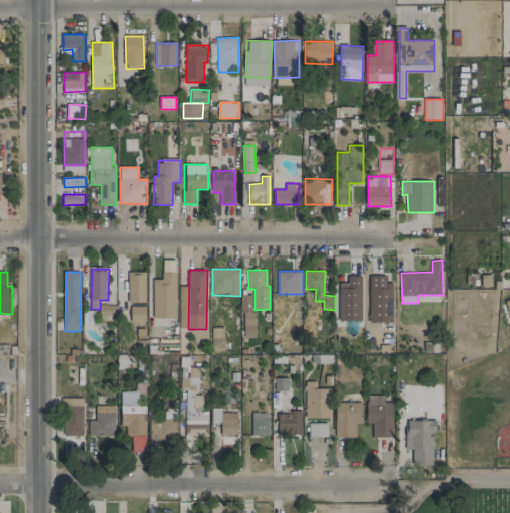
[(147,302),(147,272),(130,272),(129,302),(147,302)]
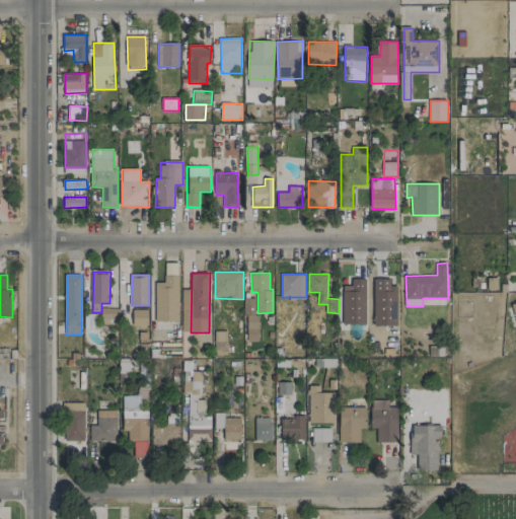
[(179,275),(165,276),(166,282),(156,283),(157,321),(180,321),(179,275)]
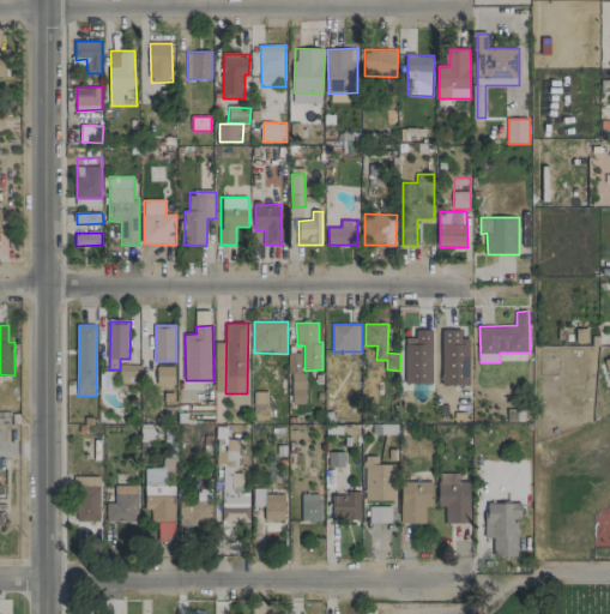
[(434,330),(417,329),(417,338),(406,338),(406,384),(434,384),(434,330)]
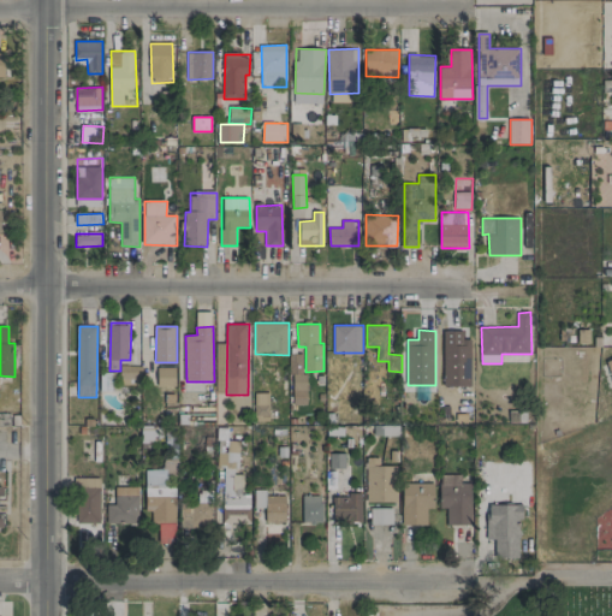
[(473,386),(471,339),(464,339),(464,330),(444,331),(445,386),(473,386)]
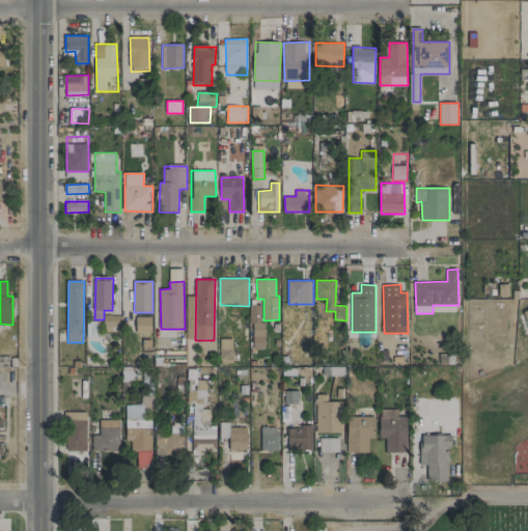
[(265,305),(253,305),(252,348),(264,348),(265,305)]
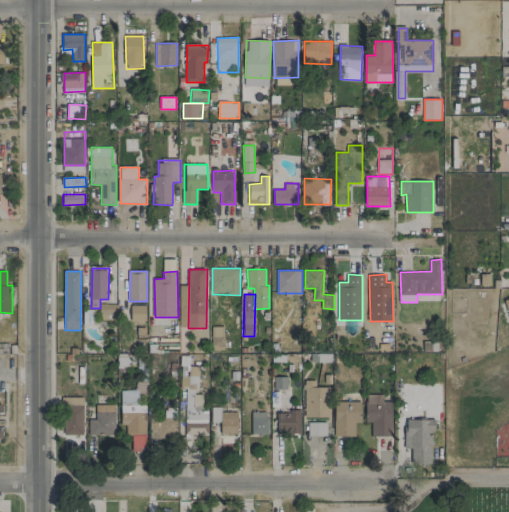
[(101,320),(118,320),(119,304),(101,304),(101,320)]
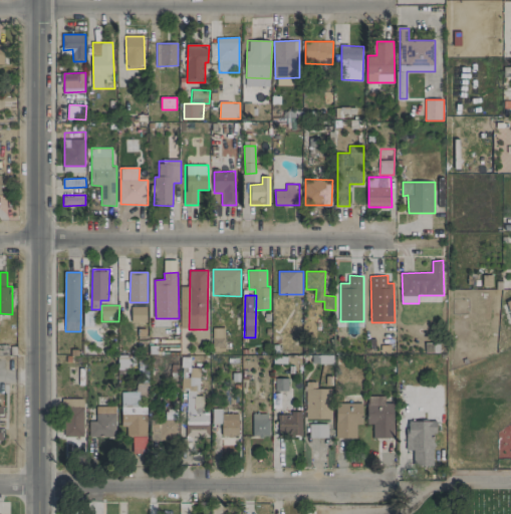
[(148,307),(133,306),(133,322),(148,322),(148,307)]
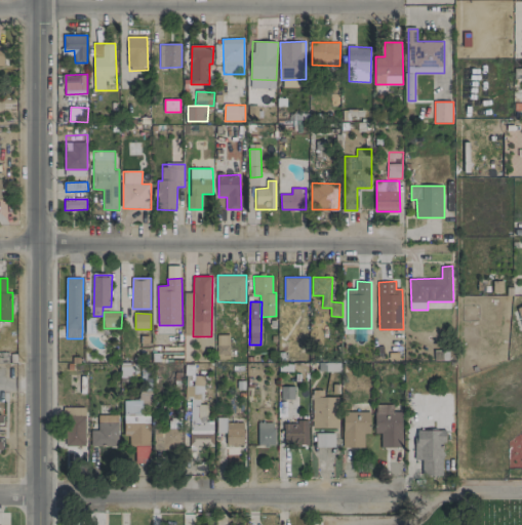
[(230,334),(218,335),(219,359),(231,358),(230,334)]
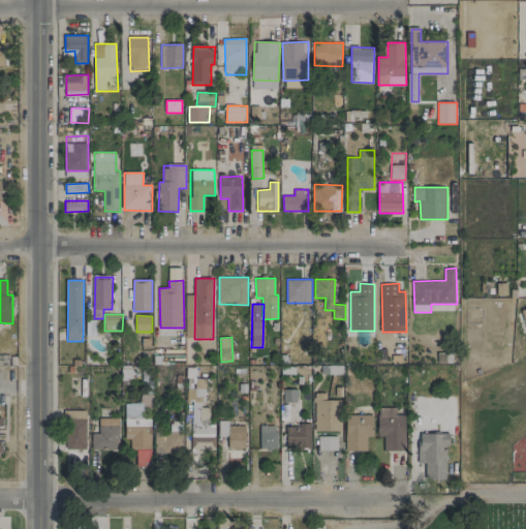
[(190,450),(216,450),(217,425),(212,425),(212,407),(206,407),(206,378),(192,378),(190,450)]
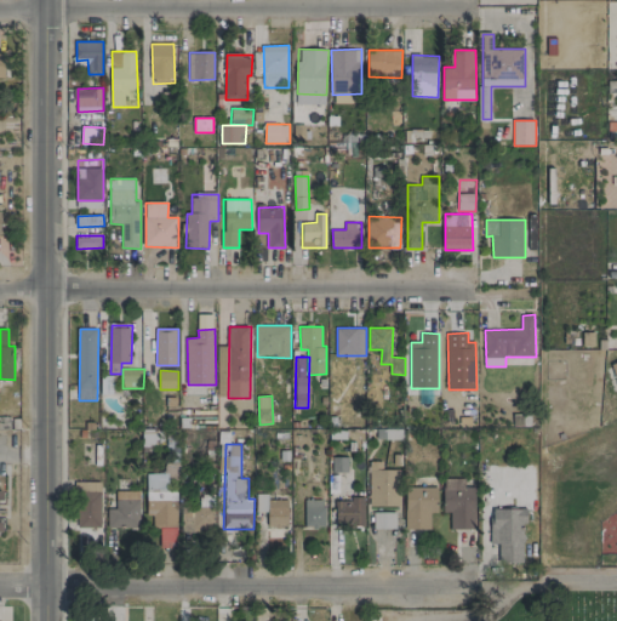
[(349,456),(333,456),(333,472),(349,472),(349,456)]
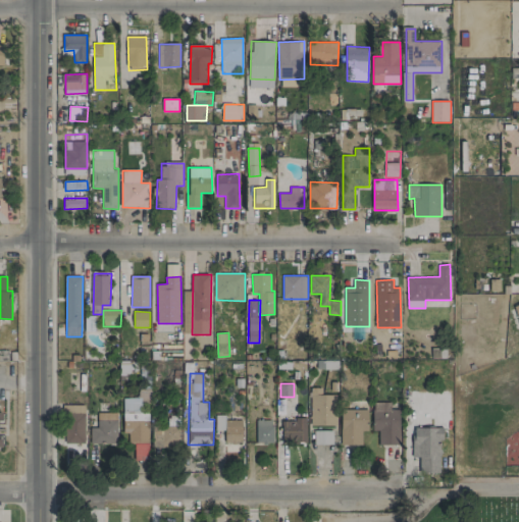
[(338,425),(338,395),(323,395),(323,388),(312,387),(311,425),(338,425)]
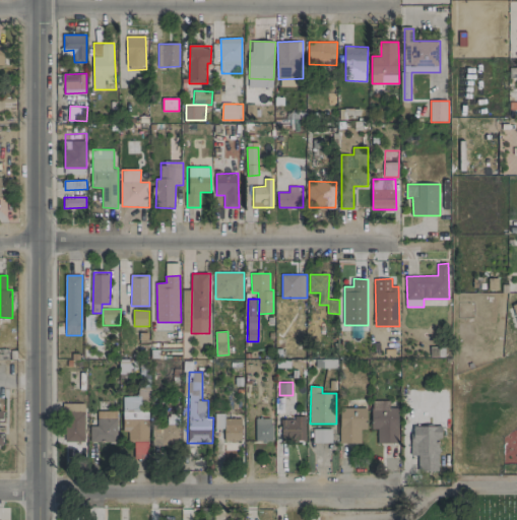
[(124,396),(125,432),(129,432),(130,442),(136,442),(136,455),(150,455),(149,387),(139,387),(139,396),(124,396)]
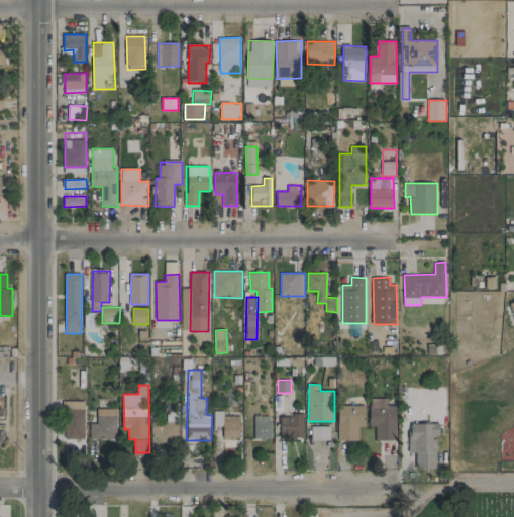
[(377,440),(397,440),(397,405),(388,405),(388,398),(371,399),(371,426),(377,426),(377,440)]
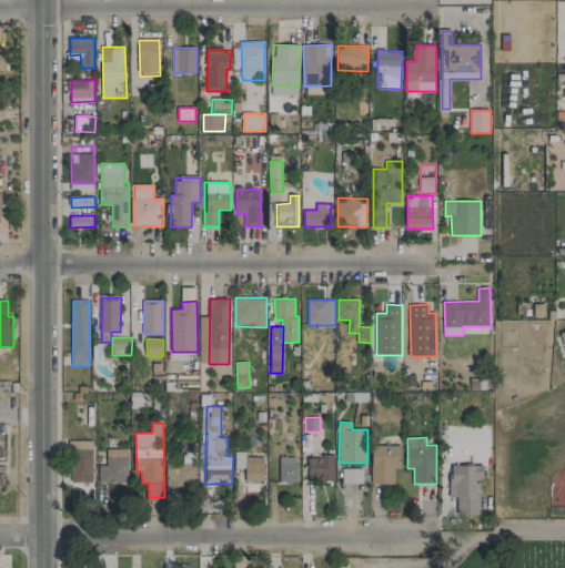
[(94,483),(93,440),(72,442),(73,483),(94,483)]
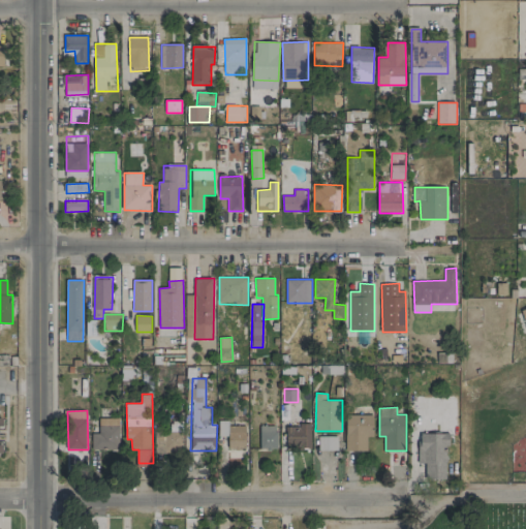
[(374,415),(348,414),(348,450),(368,452),(369,436),(374,437),(374,415)]
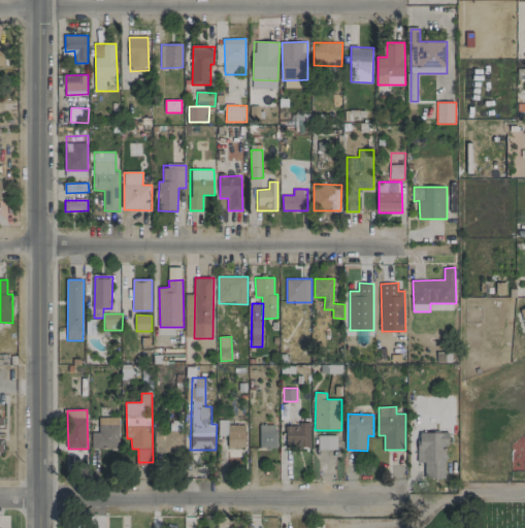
[(120,417),(99,418),(100,432),(93,432),(93,449),(121,449),(120,417)]
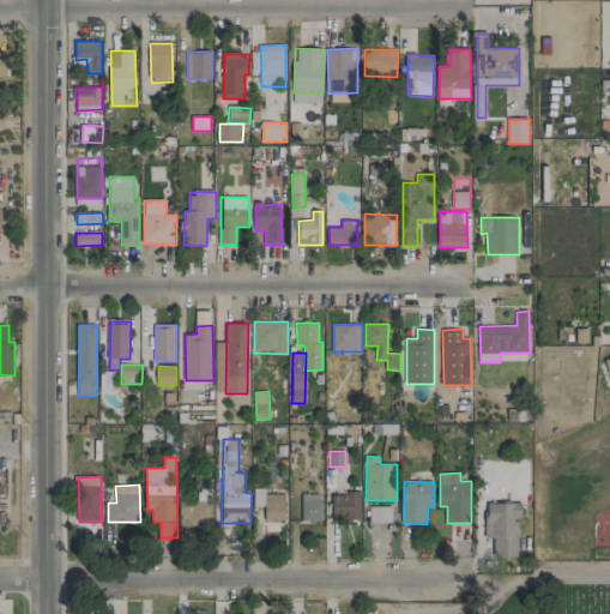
[(287,494),(266,494),(266,488),(255,488),(255,505),(265,506),(265,521),(285,521),(287,494)]
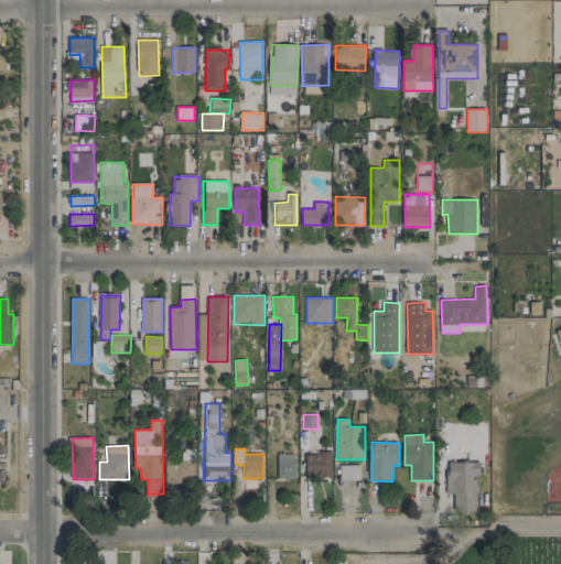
[(333,453),(308,452),(306,477),(333,478),(333,453)]
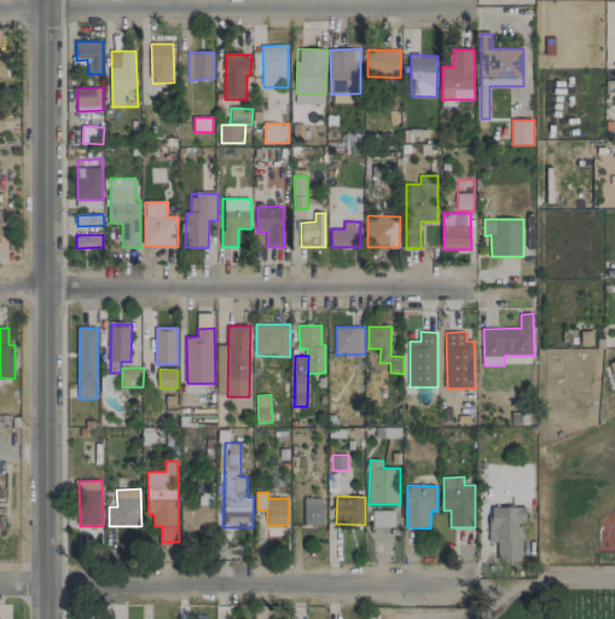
[(325,525),(325,498),(305,498),(305,524),(325,525)]
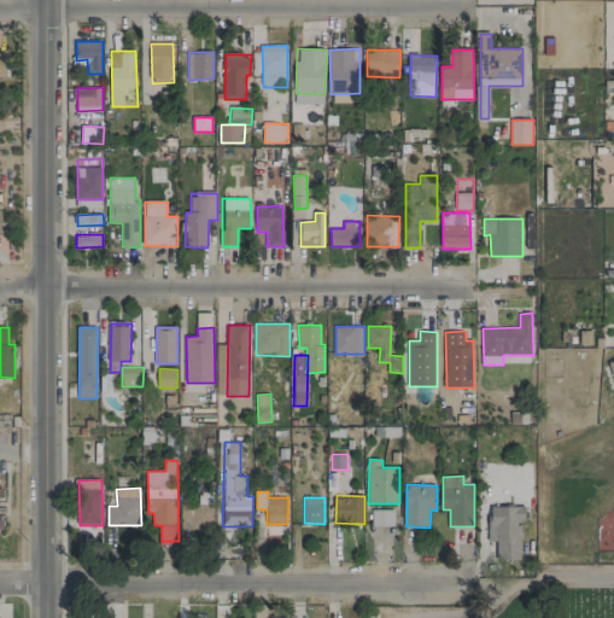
[(183,531),(215,530),(214,505),(183,506),(183,531)]
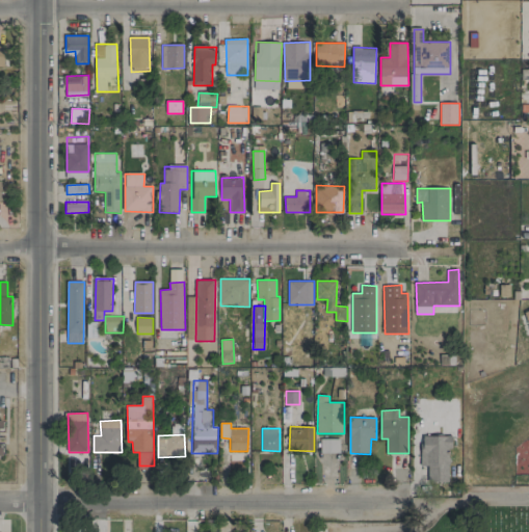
[(451,482),(450,435),(422,435),(423,466),(429,466),(429,482),(451,482)]
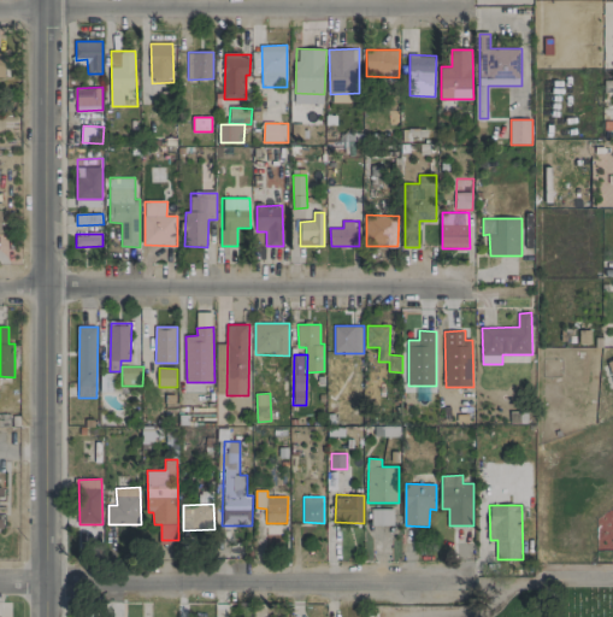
[(373,526),(395,526),(394,507),(372,509),(373,526)]
